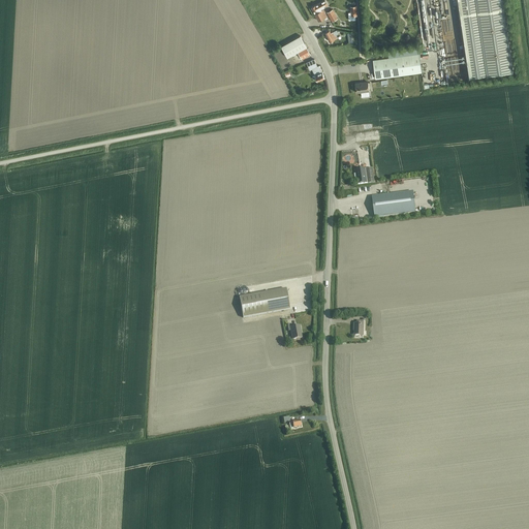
[(322,7),(328,5),(324,0),(323,0),(316,5),(316,4),(311,7),(318,21),(328,16),(322,7)]
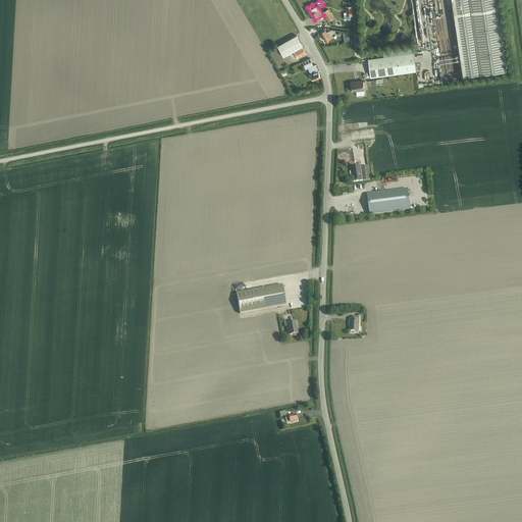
[(452,0),(463,76),(507,70),(496,0),(452,0)]
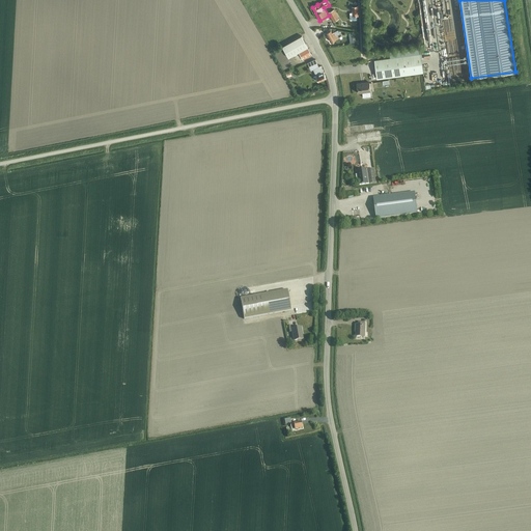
[(328,12),(334,22),(339,18),(334,9),(328,12)]
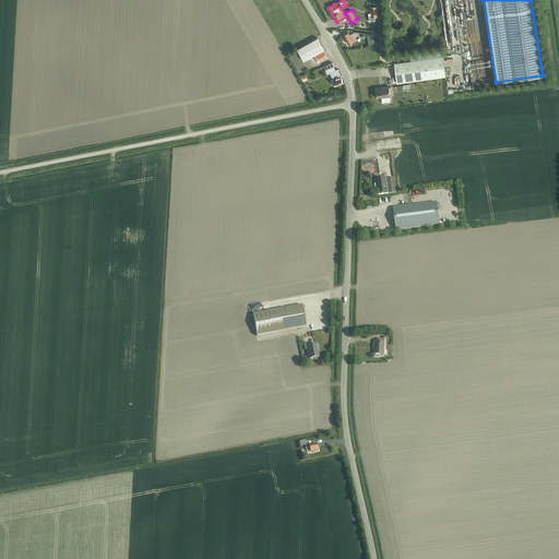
[(348,32),(343,35),(348,44),(356,40),(355,37),(358,35),(356,32),(349,35),(348,32)]
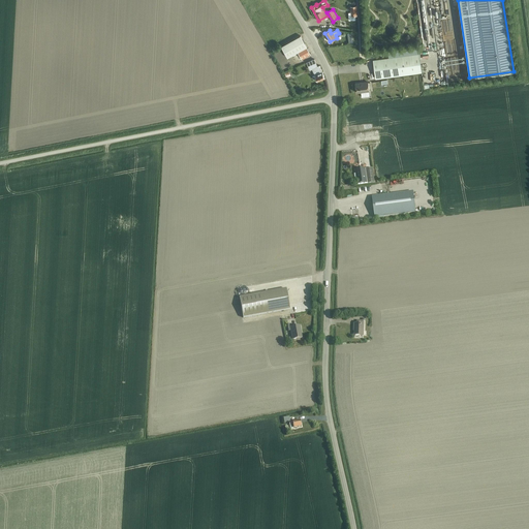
[(408,31),(403,37),(411,43),(415,37),(408,31)]
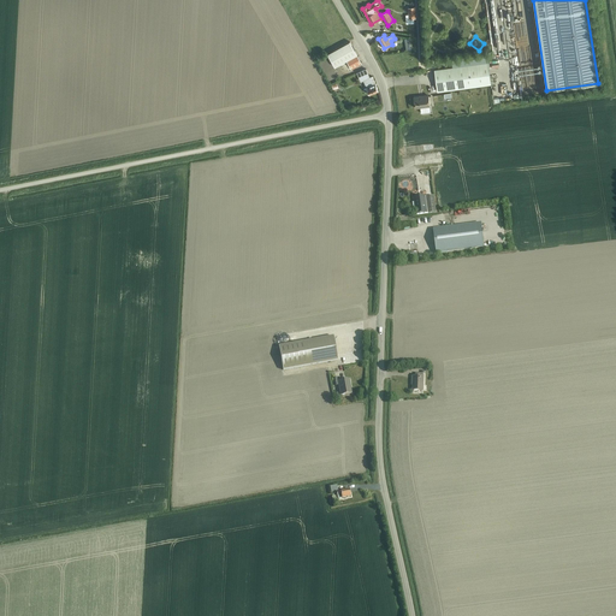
[(351,70),(362,64),(350,42),(329,54),(336,67),(347,61),(351,70)]
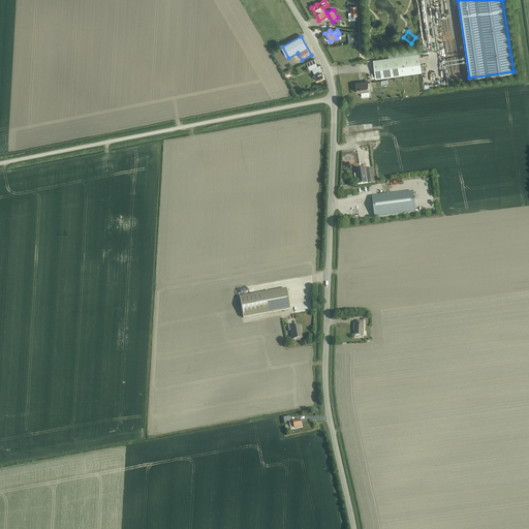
[(373,59),(376,79),(422,72),(419,54),(373,59)]
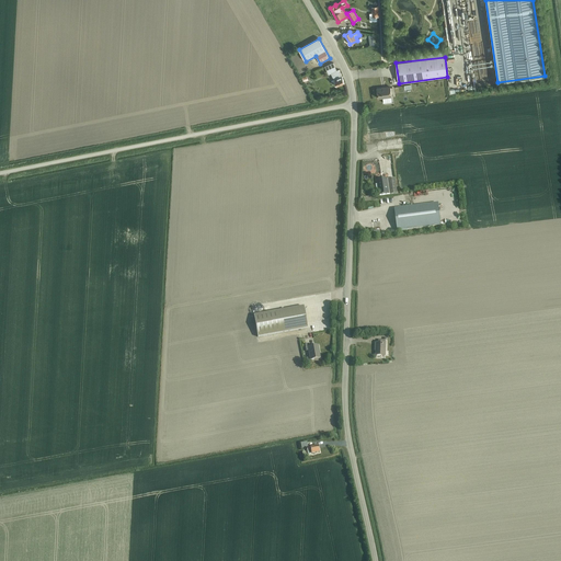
[(339,69),(336,70),(333,63),(325,66),(329,73),(331,72),(336,86),(344,82),(339,69)]
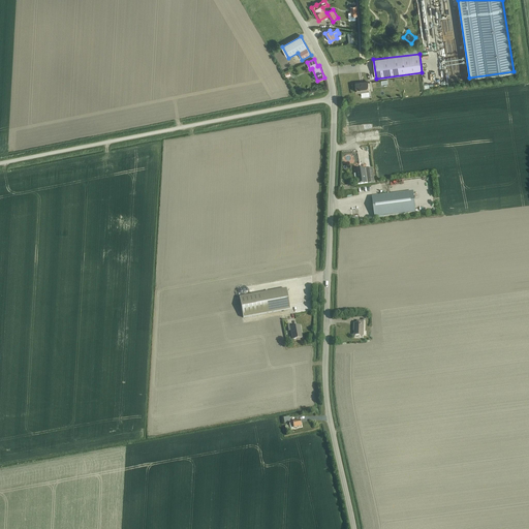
[(372,81),(355,84),(356,93),(361,92),(362,97),(366,96),(366,91),(373,90),(372,81)]
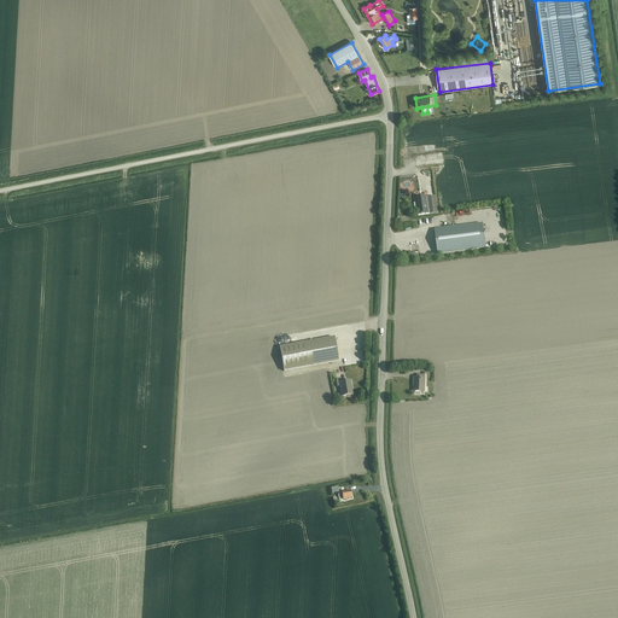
[(414,156),(415,167),(443,163),(442,152),(414,156)]
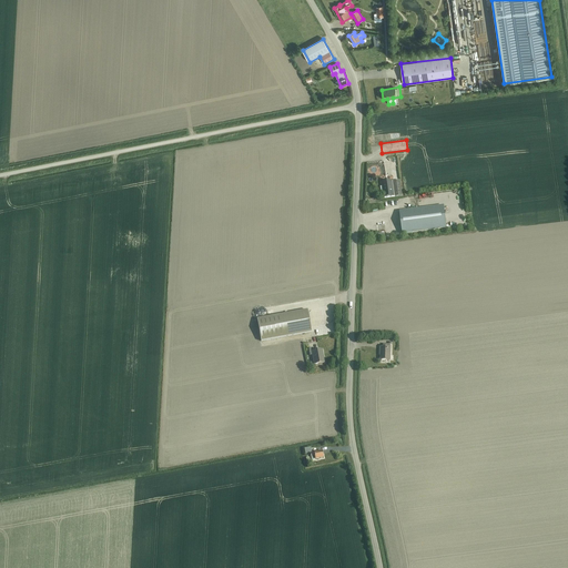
[(392,159),(394,158),(392,154),(384,158),(388,168),(393,165),(393,166),(395,165),(392,159)]
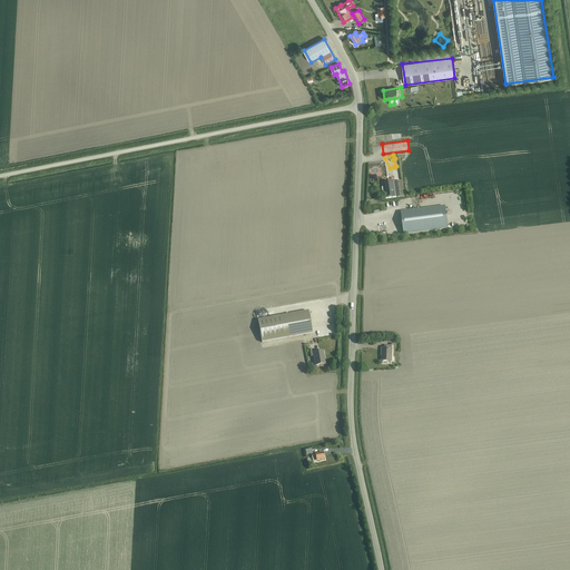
[(394,183),(396,198),(404,197),(402,182),(394,183)]
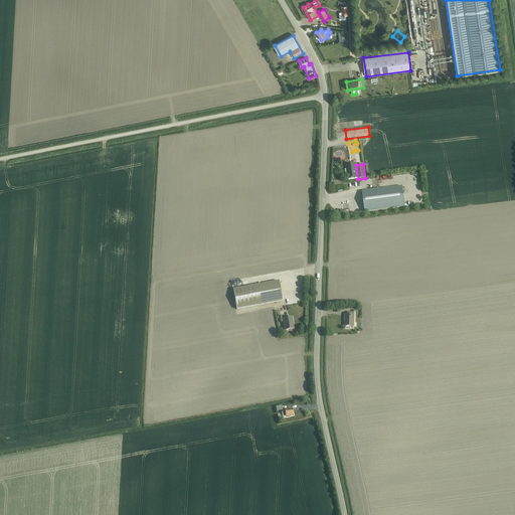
[(355,165),(347,166),(349,180),(357,179),(358,179),(356,165),(355,165)]
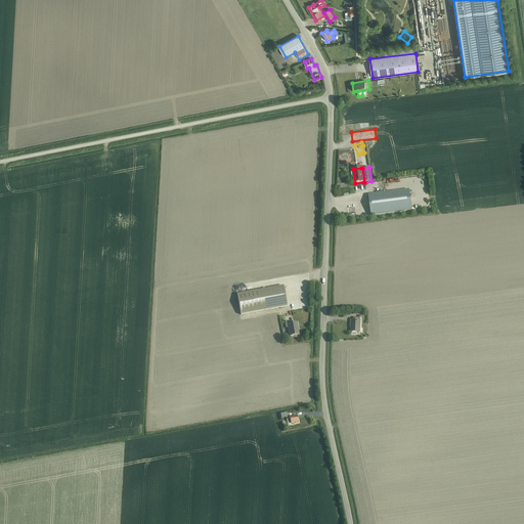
[(368,195),(372,216),(411,211),(409,190),(368,195)]
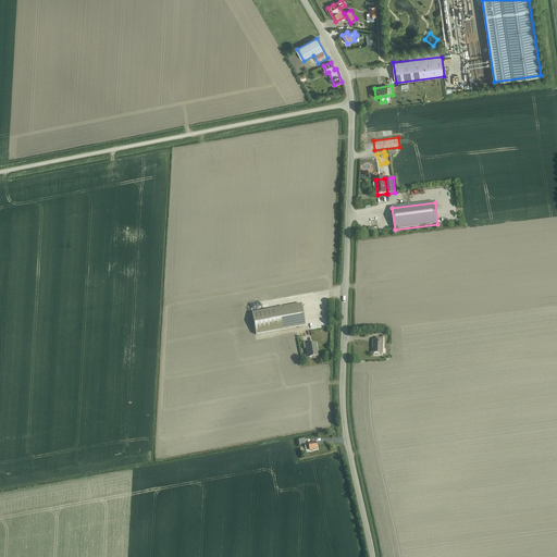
[(252,313),(256,335),(306,326),(301,305),(252,313)]
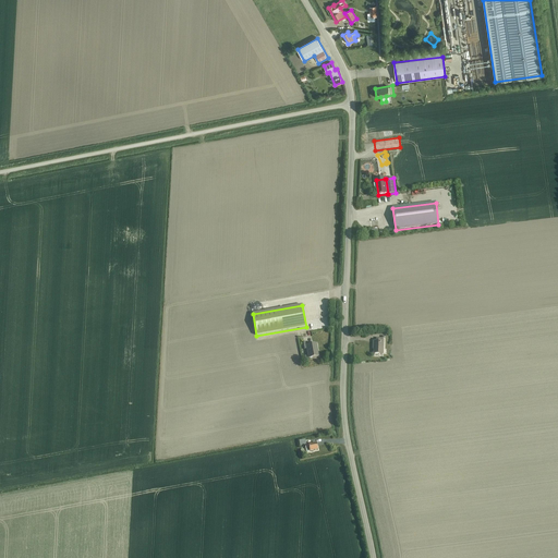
[(374,354),(383,354),(384,339),(376,339),(376,342),(374,342),(374,348),(374,354)]
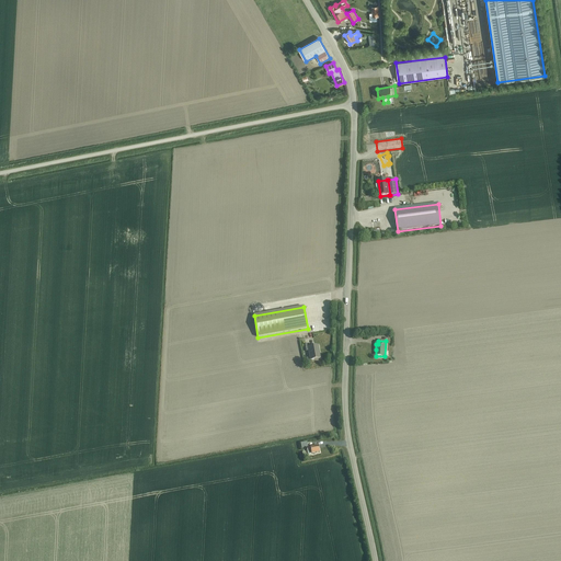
[(318,346),(309,347),(308,344),(305,345),(306,352),(309,351),(310,361),(320,358),(318,346)]
